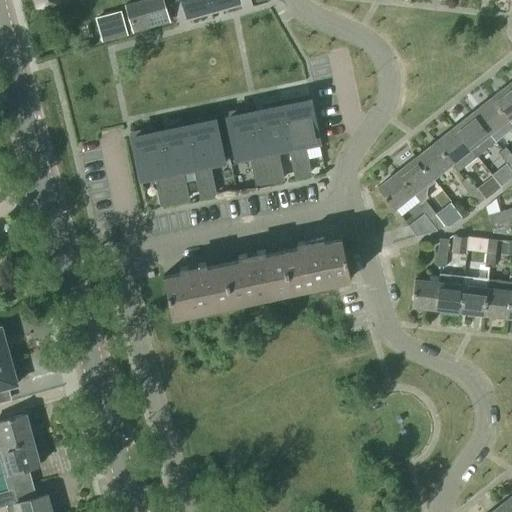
[(147,0),(126,6),(133,32),(168,22),(161,0),(147,0)]
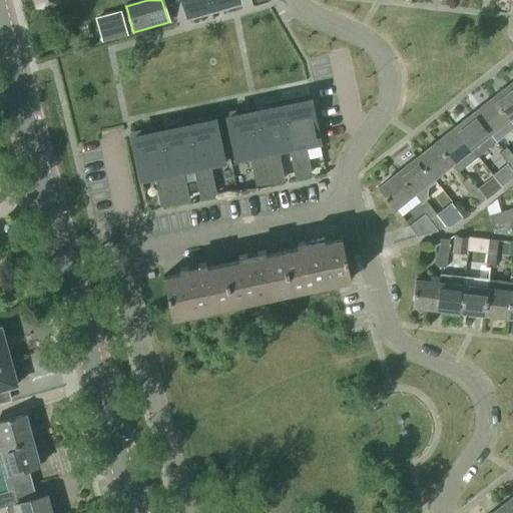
[(186,16),(212,9),(209,0),(181,0),(183,2),(186,16)]
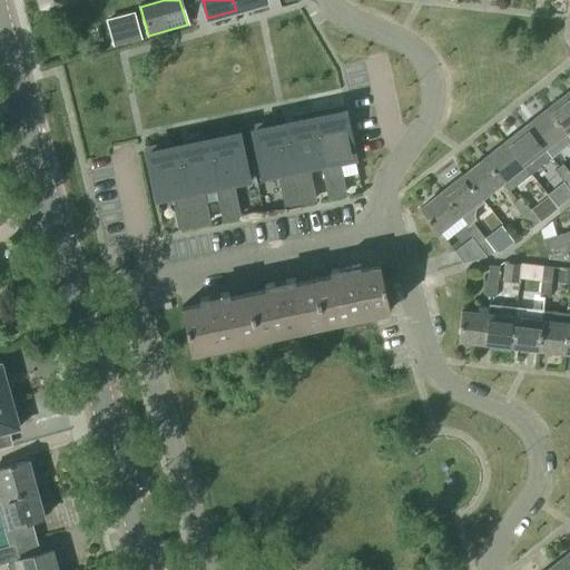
[(233,0),(236,10),(264,2),(263,0),(233,0)]
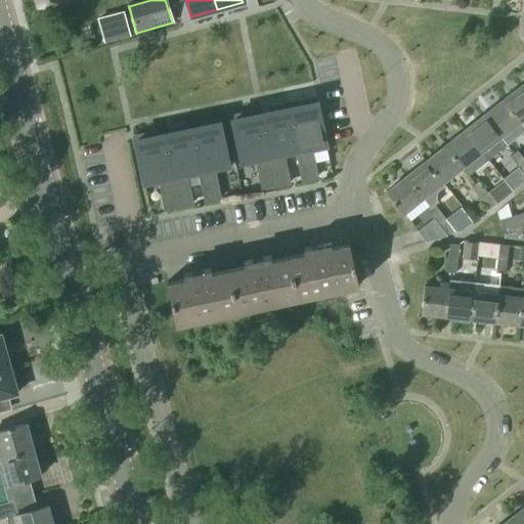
[(117,39),(110,15),(97,18),(104,43),(117,39)]
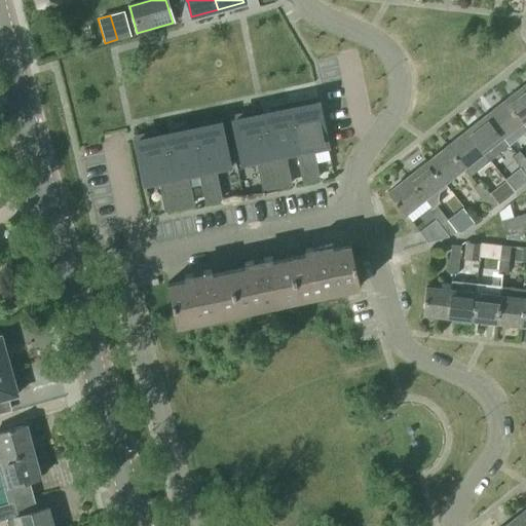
[(525,88),(524,85),(504,101),(522,122),(525,119),(525,88)]
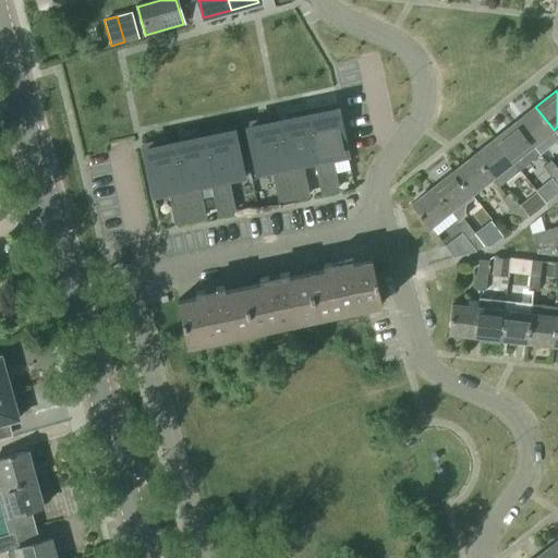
[(315,161),(318,178),(334,174),(330,158),(347,155),(336,104),(315,108),(316,112),(307,114),(306,110),(304,110),(315,161)]
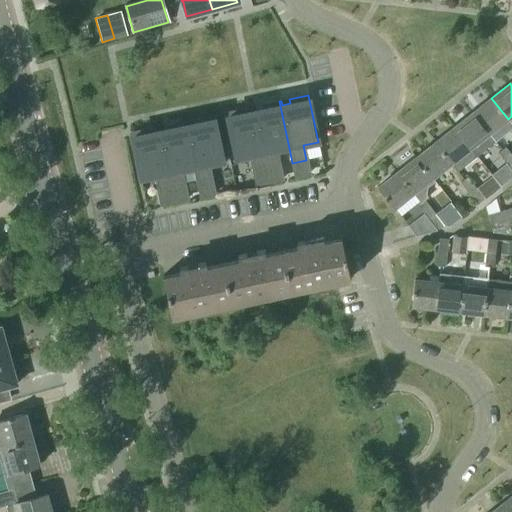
[(508,119),(491,98),(472,113),(489,134),(508,119)]
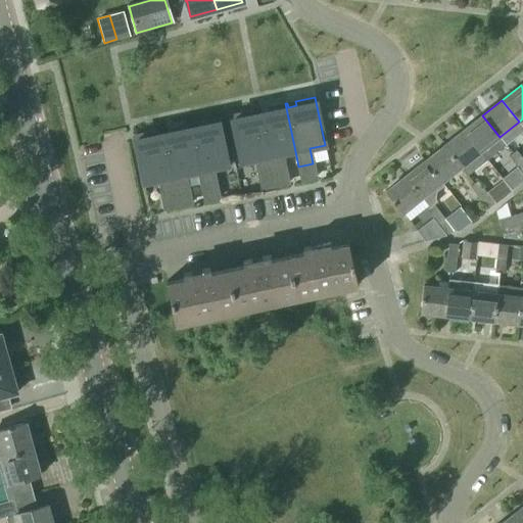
[(285,170),(282,154),(295,151),(285,103),(268,107),(269,111),(259,113),(272,173),(285,170)]
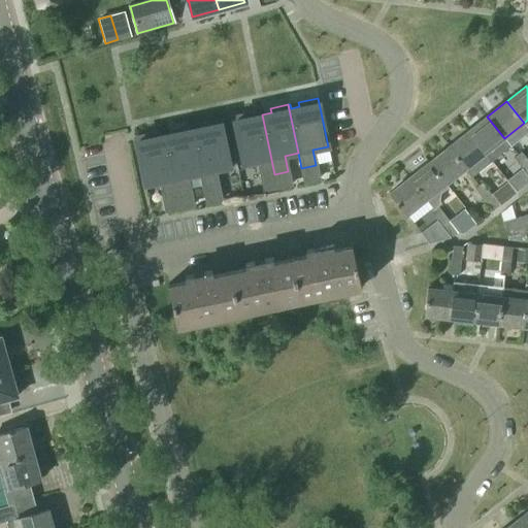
[(262,114),(252,117),(251,112),(232,117),(242,165),(258,162),(261,176),(274,174),(262,114)]
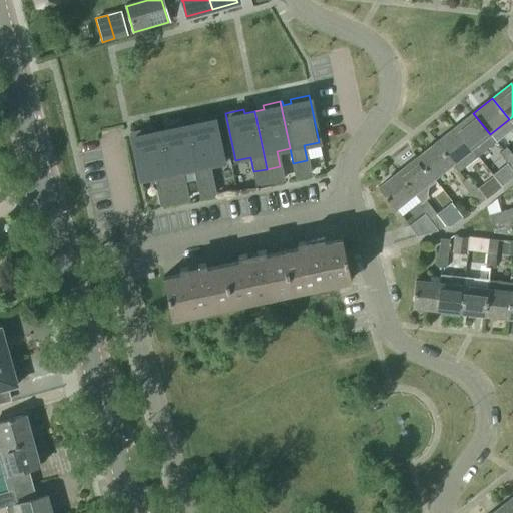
[(490,134),(473,113),(454,128),(471,149),(490,134)]
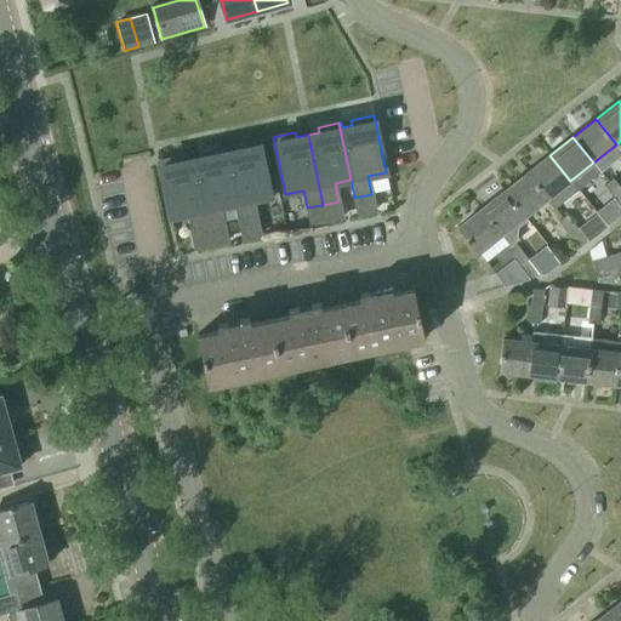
[(243,222),(258,218),(255,200),(273,195),(261,138),(238,143),(239,149),(229,152),(228,146),(226,147),(238,204),(243,222)]
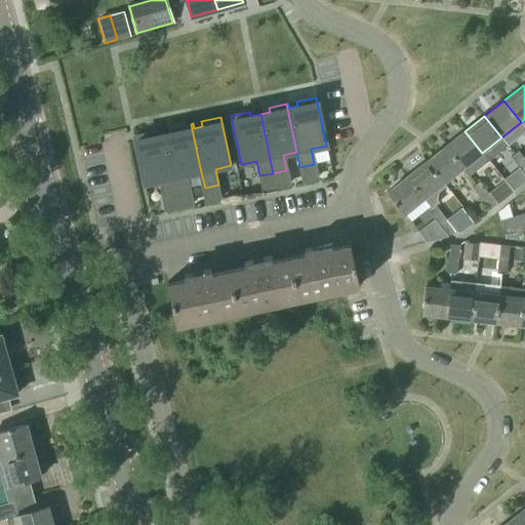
[(191,191),(188,175),(201,172),(191,124),(173,127),(174,132),(165,134),(177,193),(191,191)]
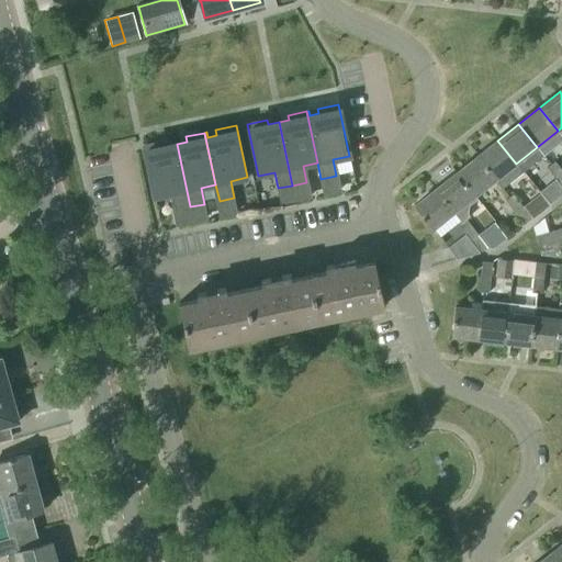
[(166,146),(165,141),(145,145),(156,197),(172,193),(176,210),(190,206),(177,144),(166,146)]
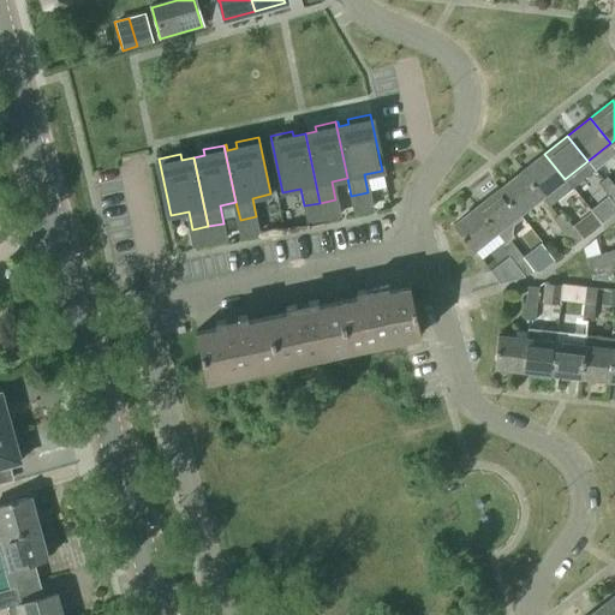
[(565,179),(544,154),(521,172),(542,197),(565,179)]
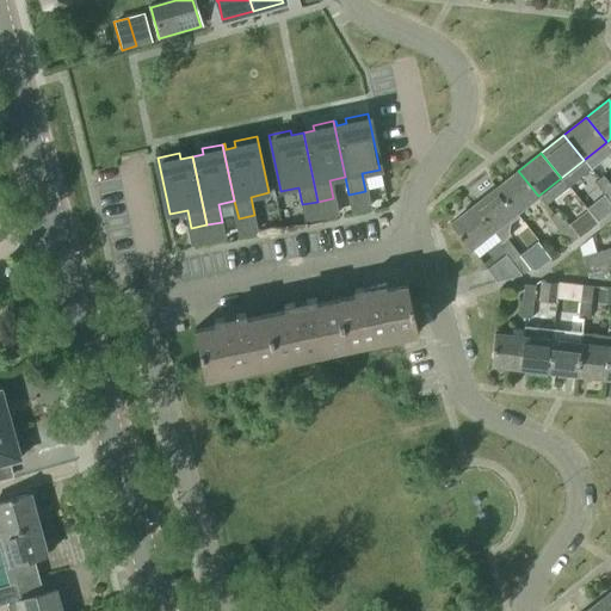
[(538,196),(518,171),(495,187),(516,214),(538,196)]
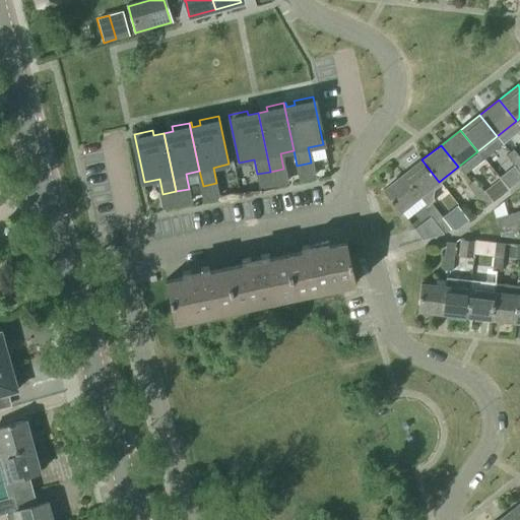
[(516,163),(519,159),(512,150),(505,155),(515,169),(518,166),(516,163)]
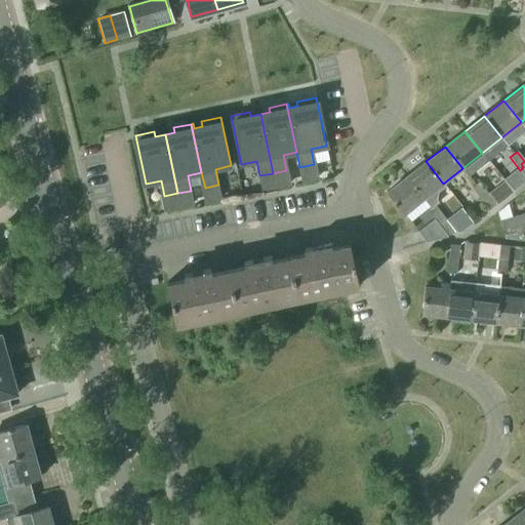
[(443,184),(426,161),(406,176),(423,199),(432,209),(439,204),(437,202),(438,194),(447,188),(443,184)]
